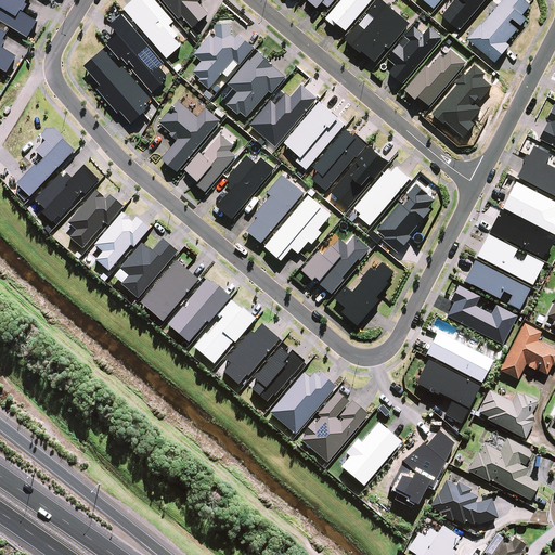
[(0,0),(0,21),(28,38),(38,22),(23,12),(27,5),(25,3),(26,0),(0,0)]
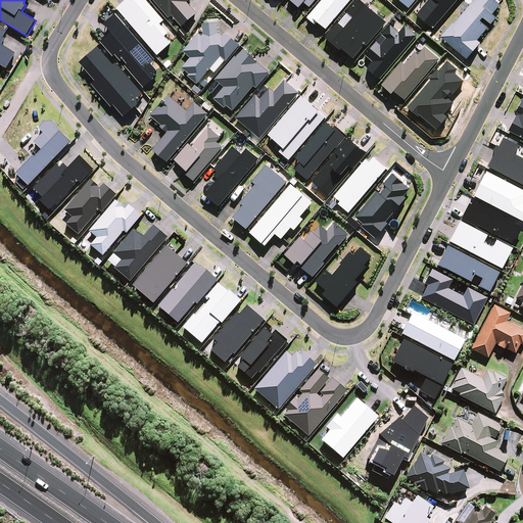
[(0,66),(6,70),(15,55),(0,46),(4,40),(2,39),(5,34),(0,31),(0,66)]
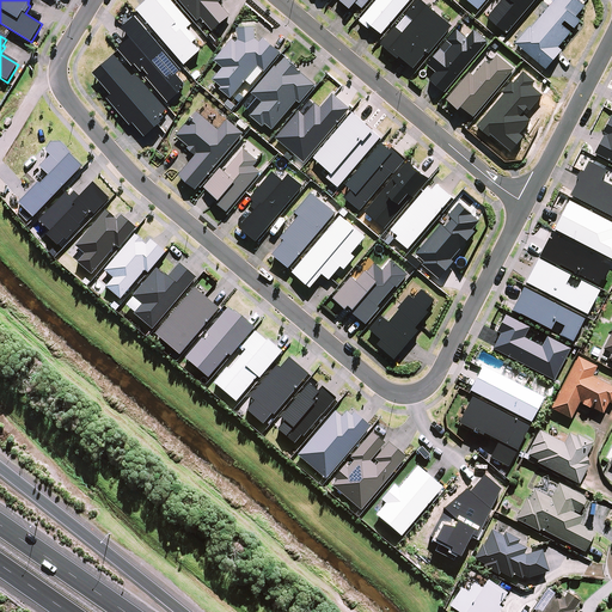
[(179,176),(196,190),(245,133),(228,120),(220,130),(197,111),(177,135),(190,147),(189,148),(197,155),(179,176)]
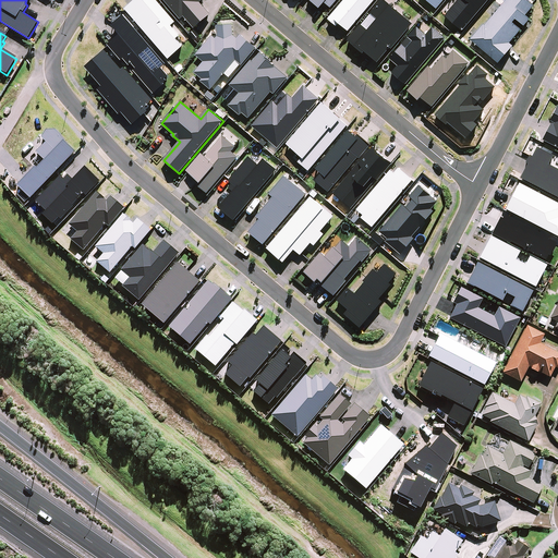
[(208,193),(239,157),(232,152),(237,146),(225,136),(206,157),(203,154),(187,171),(199,181),(197,182),(202,185),(201,186),(208,193)]
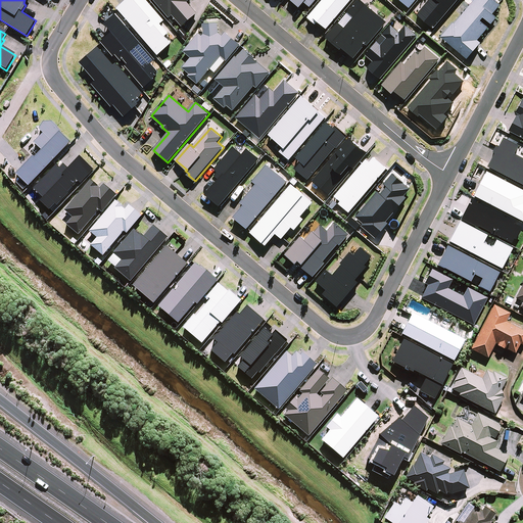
[(220,206),(260,158),(249,149),(244,155),(235,147),(216,170),(219,173),(216,176),(220,180),(206,195),(220,206)]
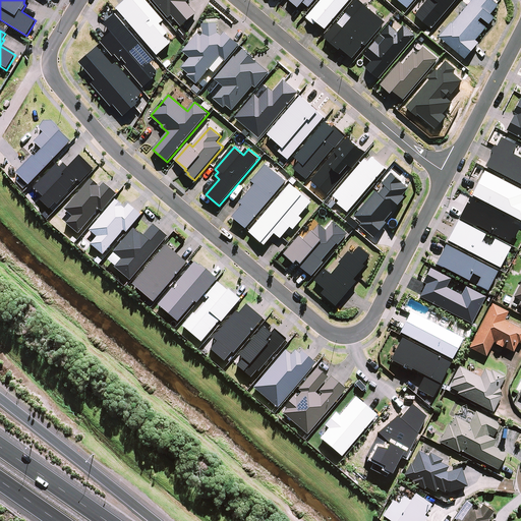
[(57,165),(34,189),(44,198),(41,201),(50,211),(55,205),(57,207),(69,193),(68,192),(78,181),(80,184),(94,170),(80,157),(68,169),(64,165),(60,168),(57,165)]
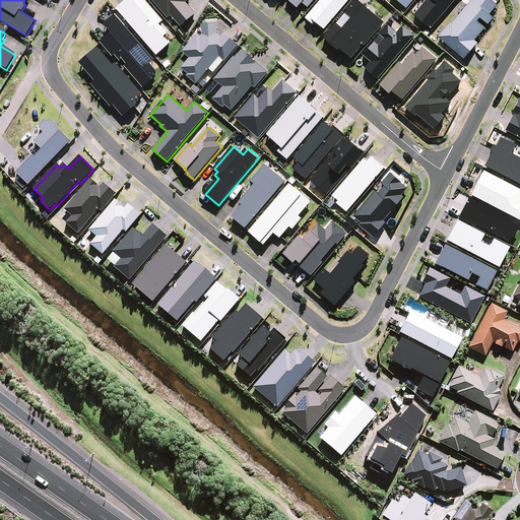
[(247,228),(286,181),(267,164),(253,181),(256,184),(241,201),(244,204),(234,216),(247,228)]
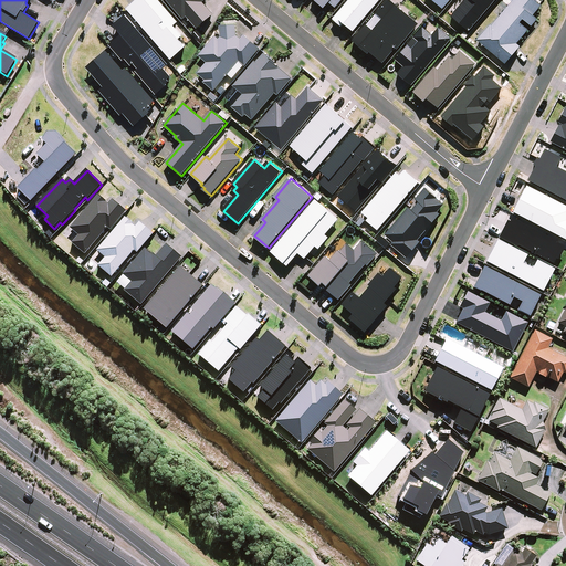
[(143,311),(165,329),(201,286),(179,268),(143,311)]
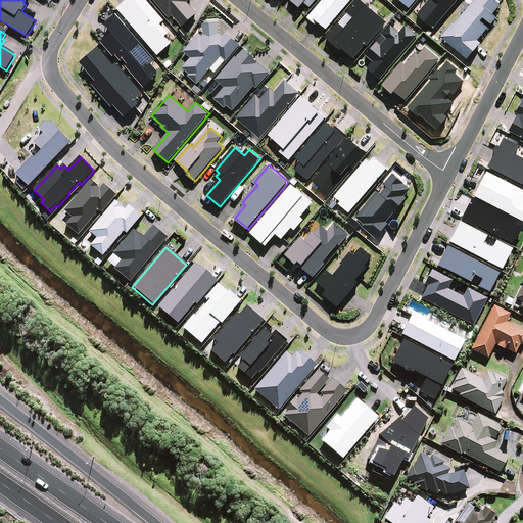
[(510,315),(493,306),(470,350),(487,359),(494,344),(497,345),(496,346),(503,350),(504,348),(515,354),(519,344),(522,346),(522,343),(522,332),(505,323),(510,315)]
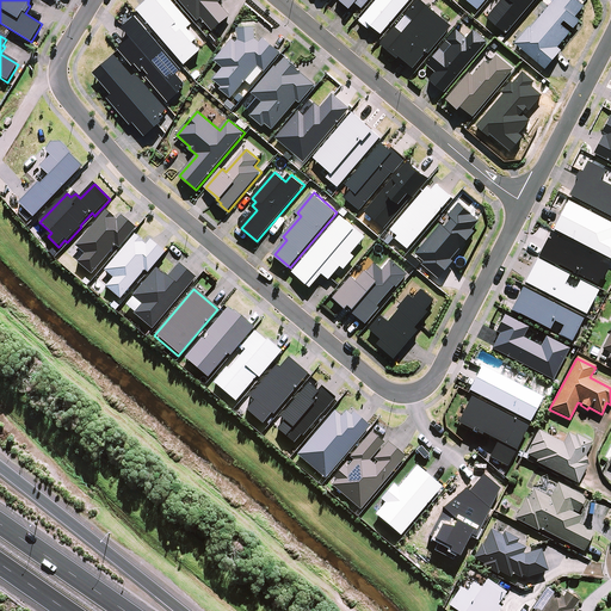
[(535,463),(576,485),(587,466),(584,456),(591,444),(575,436),(574,438),(568,434),(562,444),(537,431),(529,446),(531,448),(526,456),(536,461),(535,463)]
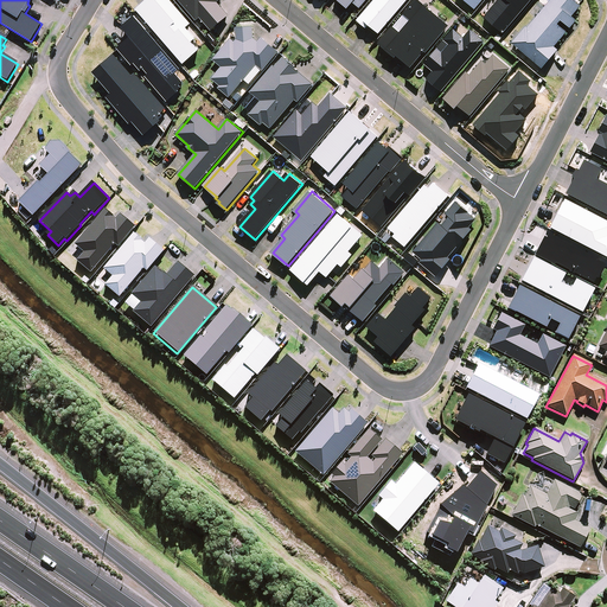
[(535,525),(580,549),(589,529),(574,521),(577,515),(568,510),(568,508),(574,510),(581,496),(554,480),(545,494),(529,486),(524,497),(521,496),(510,516),(534,528),(535,525)]
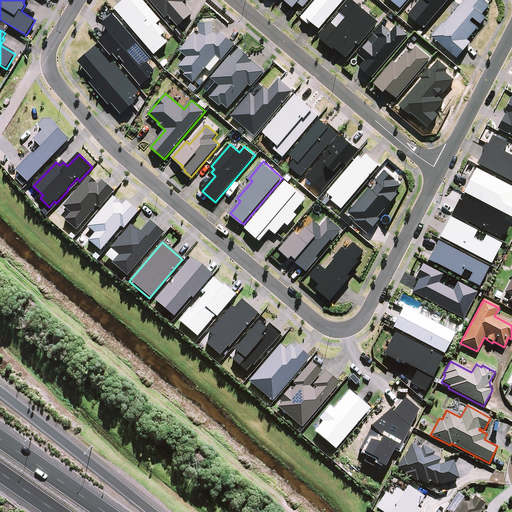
[(453,461),(439,465),(438,464),(440,459),(432,455),(434,452),(422,446),(420,449),(411,444),(404,457),(402,456),(396,468),(405,473),(404,475),(416,481),(418,479),(427,484),(429,481),(436,484),(437,482),(441,484),(459,478),(453,461)]
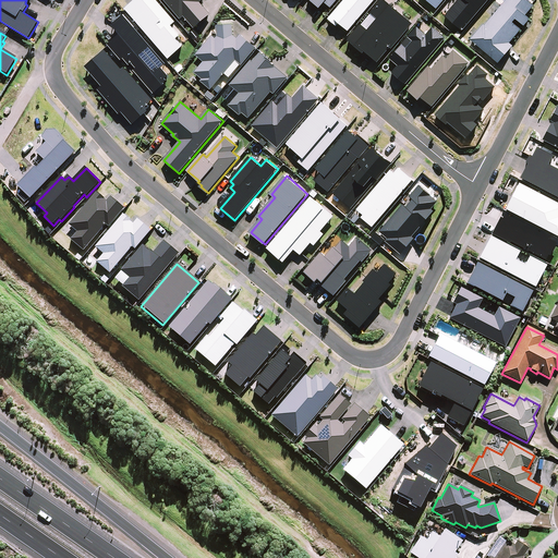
[(455,557),(457,555),(453,553),(461,542),(452,535),(444,530),(438,537),(431,533),(425,541),(420,537),(409,553),(416,557),(455,557)]
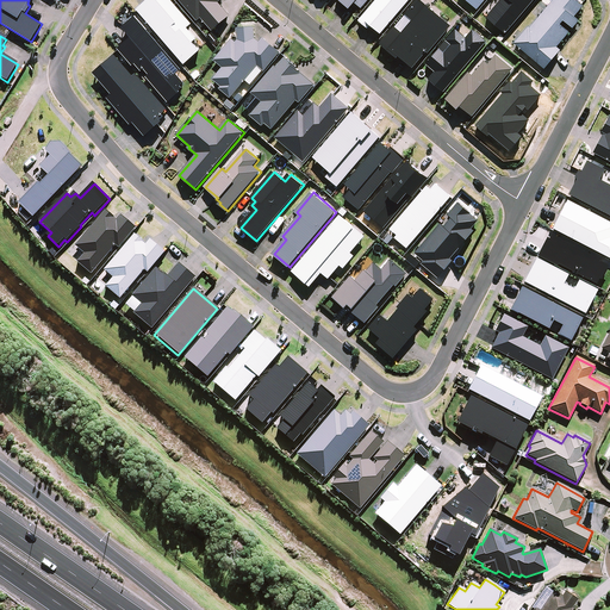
[(571,609),(572,609),(571,609),(577,599),(565,592),(561,597),(552,590),(539,609),(537,609),(535,608),(533,609),(571,609)]
